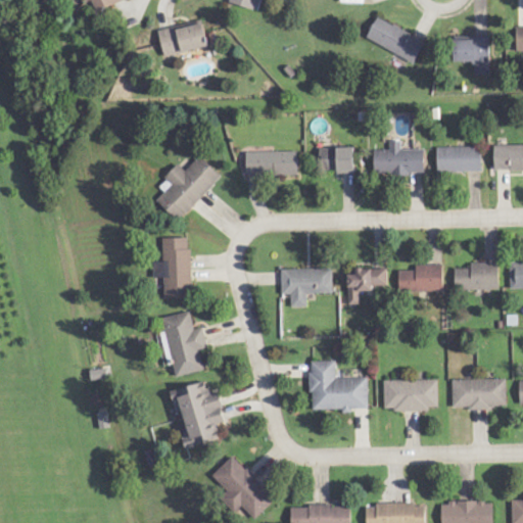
[(90,0),(95,12),(128,0),(90,0)]
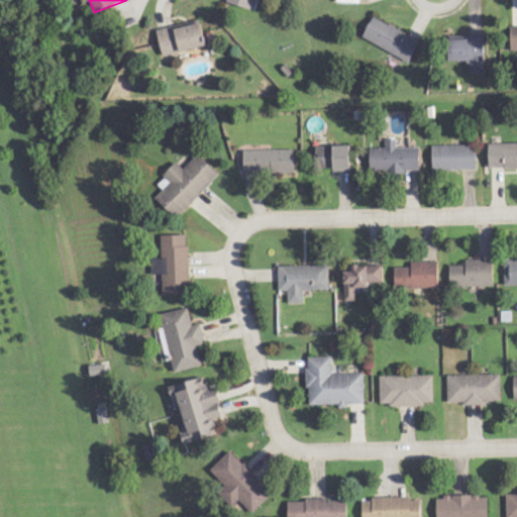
[(260,0),(228,0),(228,3),(257,11),(260,0)]
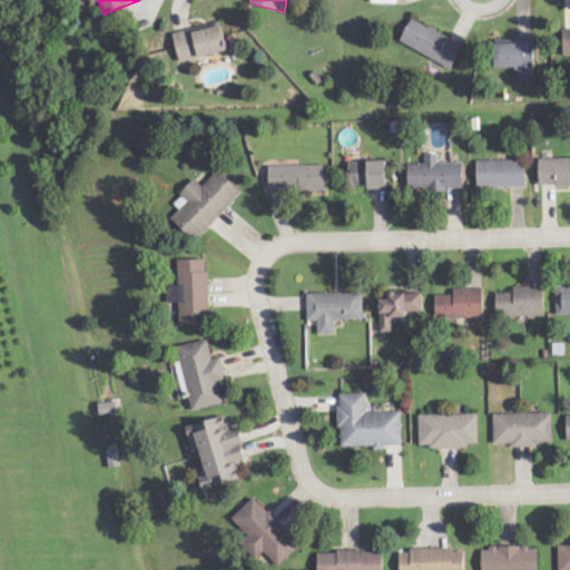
[(400,41),(452,69),(464,46),(412,18),(400,41)]
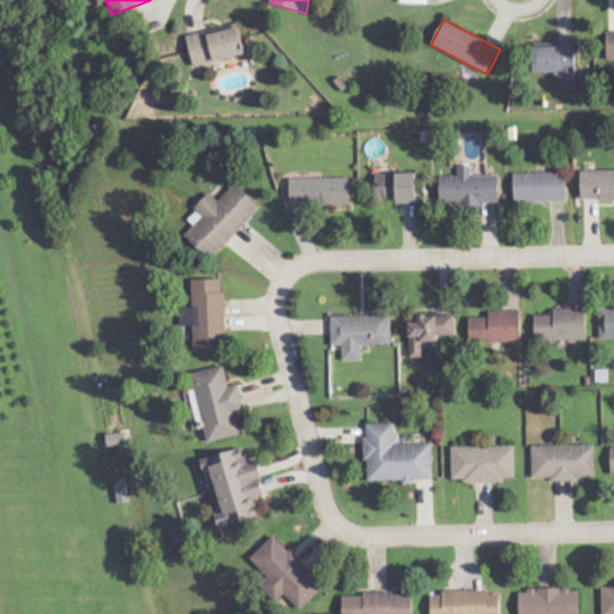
[(187,37),(193,66),(245,55),(239,26),(187,37)]
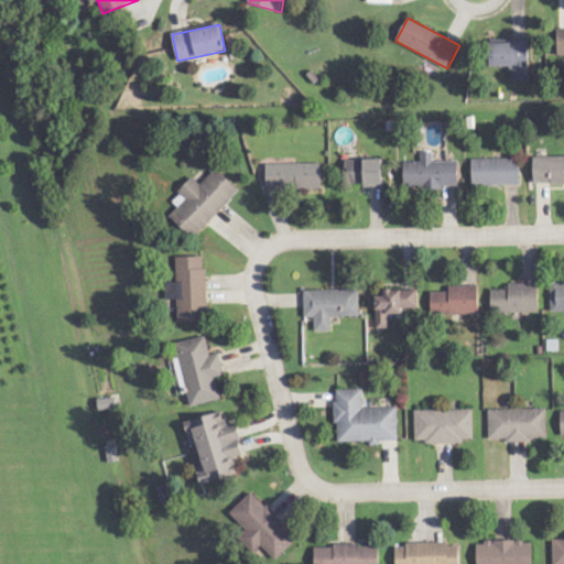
[(529,41),(491,42),(491,67),(512,67),(512,80),(529,80),(529,41)]
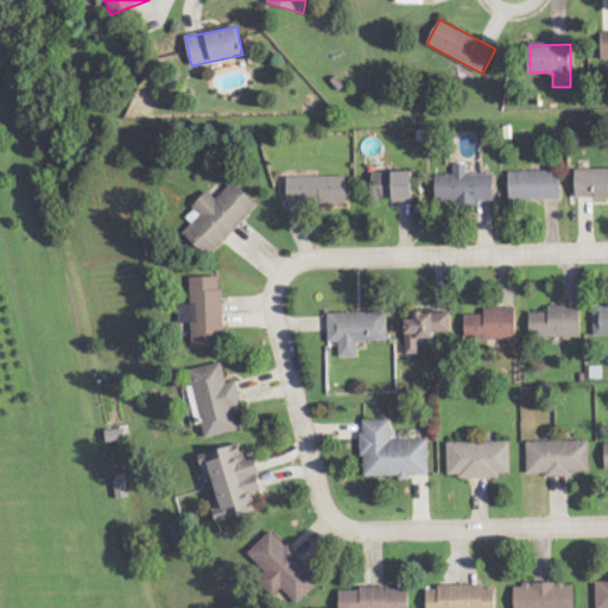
[(436,203),(494,202),(494,173),(468,173),(467,164),(454,164),(454,173),(436,175),(436,203)]
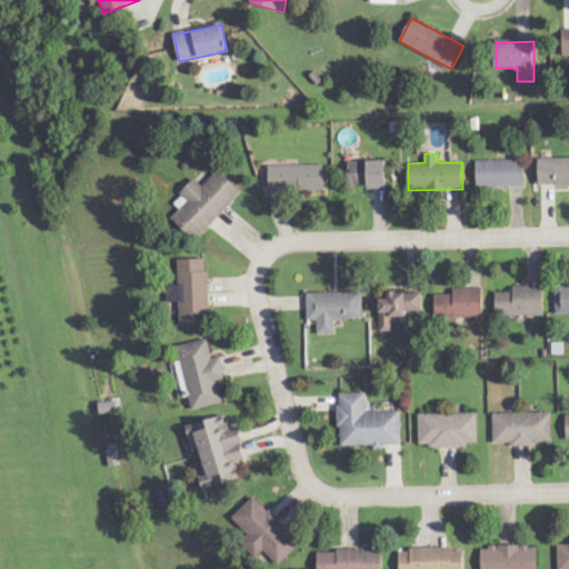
[(568,158),(539,159),(539,186),(568,185),(568,158)]
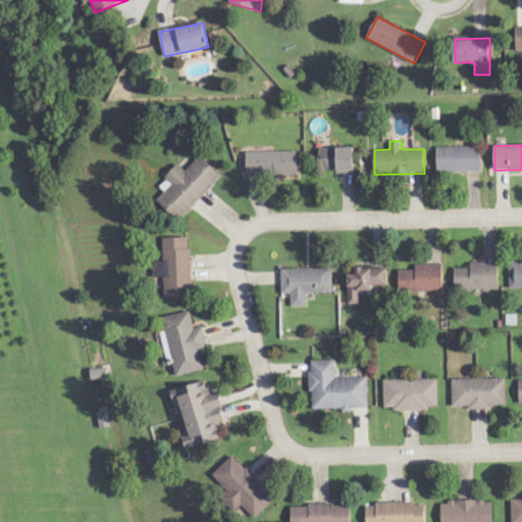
[(437,172),(482,171),(481,146),(437,147),(437,172)]
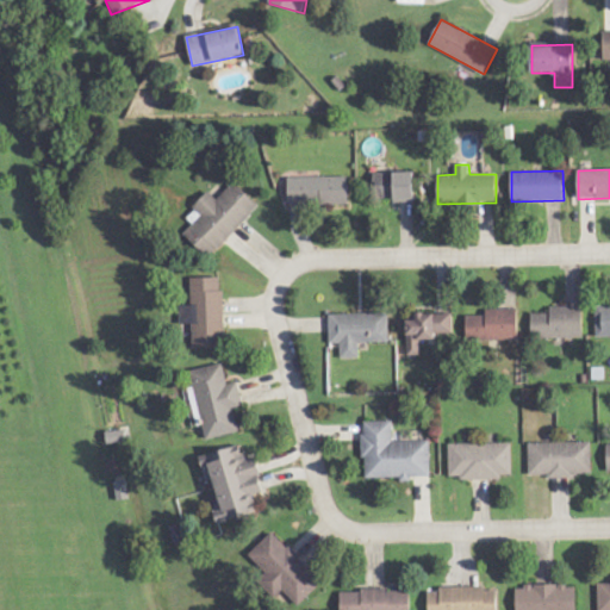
[(414,172),(374,173),(375,201),(415,200),(414,172)]
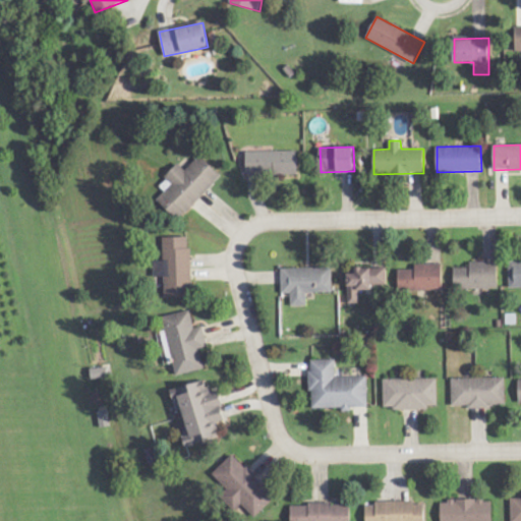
[(246,152),(246,175),(297,174),(297,151),(246,152)]
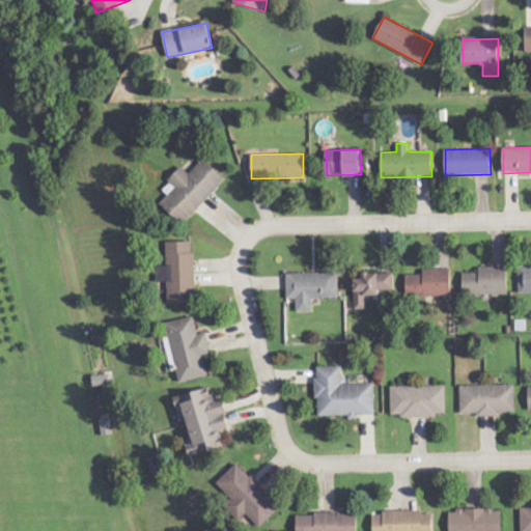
[(161,203),(183,225),(226,179),(204,159),(190,173),(183,167),(162,189),(168,195),(161,203)]
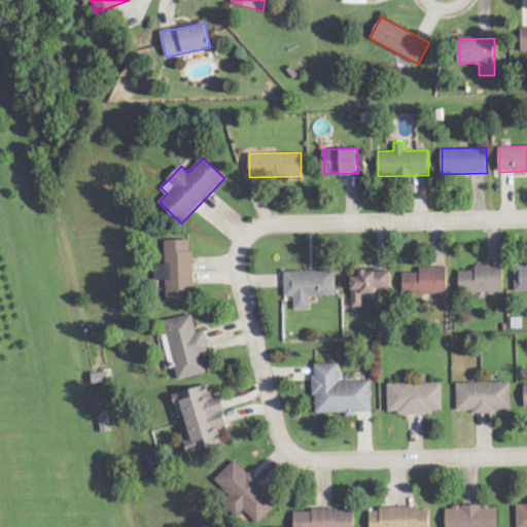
[(194,301),(192,240),(166,240),(166,264),(156,265),(156,281),(166,281),(167,302),(194,301)]
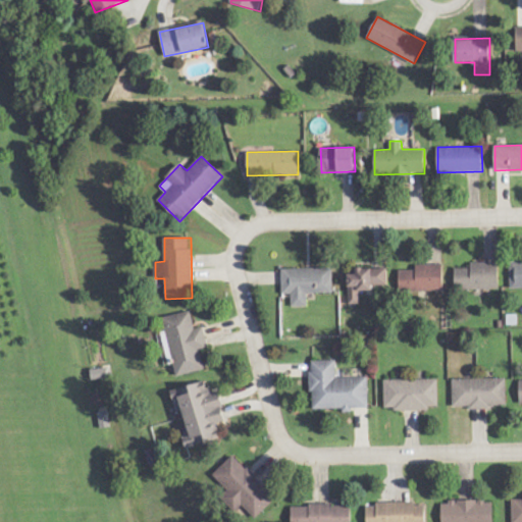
[(521,288),(521,261),(509,262),(510,289),(521,288)]
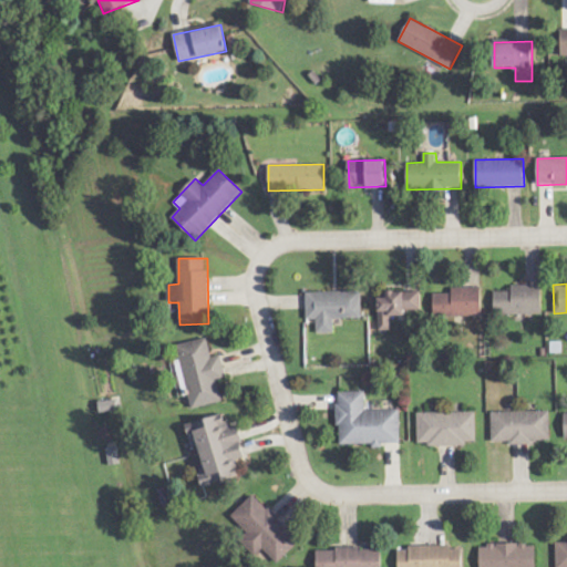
[(494,291),(494,315),(542,313),(542,285),(511,286),(511,291),(494,291)]
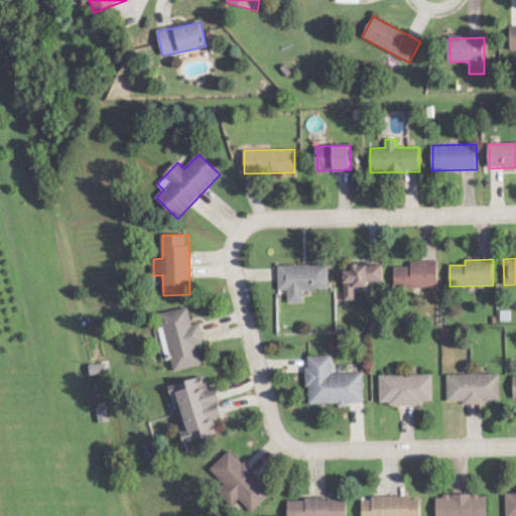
[(410,262),(410,267),(394,268),(395,288),(438,287),(437,262),(410,262)]
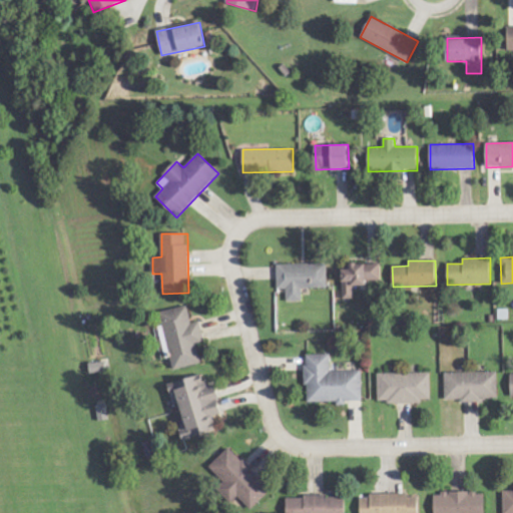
[(277,265),(277,290),(286,290),(287,302),(303,302),(302,289),(327,288),(326,264),(277,265)]
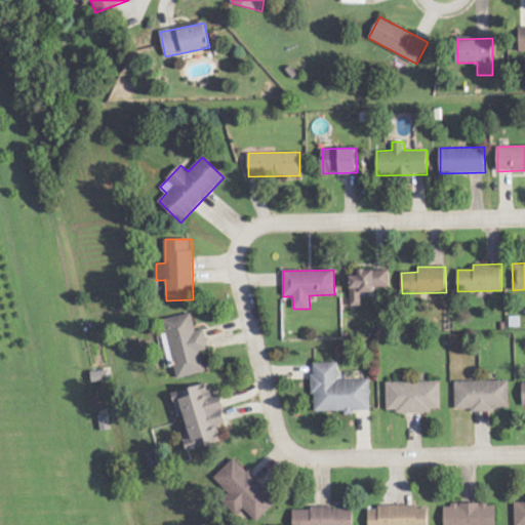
[(362,306),(361,292),(375,292),(375,288),(390,287),(390,270),(359,271),(359,276),(350,276),(351,306),(362,306)]
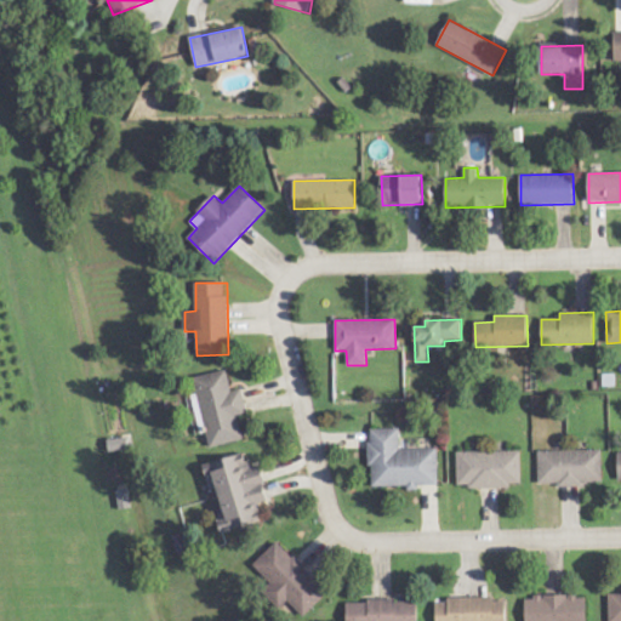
[(211,449),(244,440),(238,417),(248,415),(241,389),(232,392),(227,370),(194,379),(211,449)]
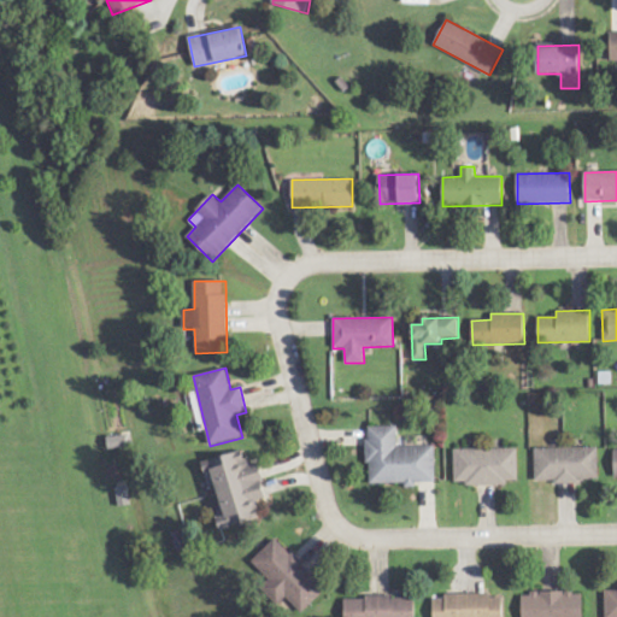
[(435,483),(435,446),(398,446),(398,427),(368,427),(369,485),(435,483)]
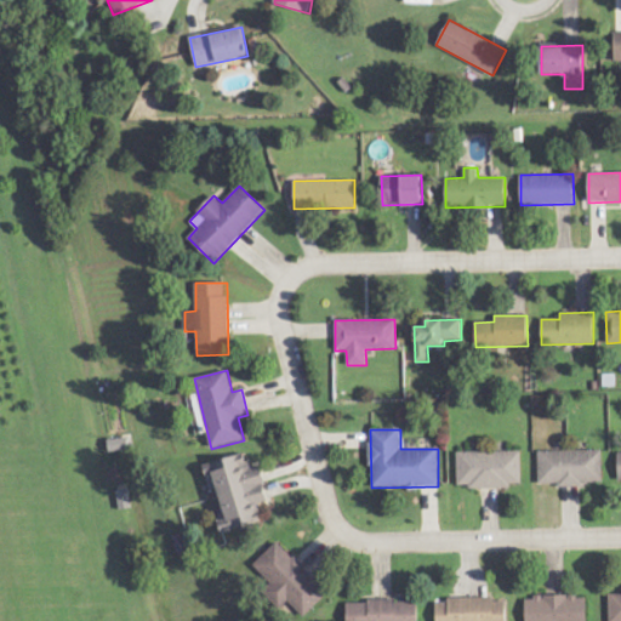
[(603,484),(602,450),(537,451),(539,486),(603,484)]
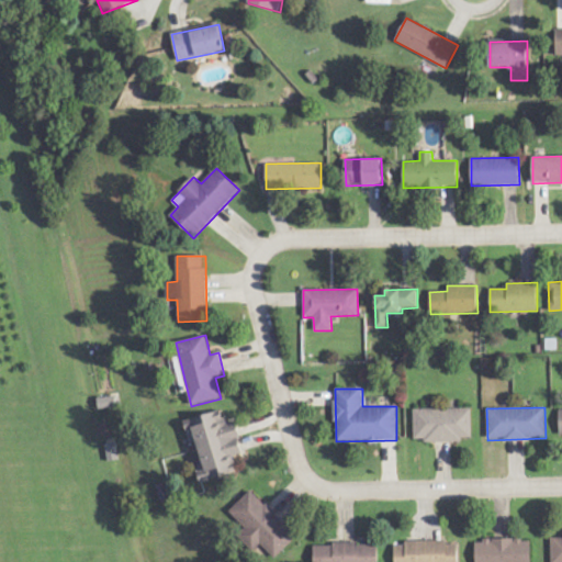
[(414,442),(462,441),(462,438),(472,438),(471,408),(413,409),(414,442)]
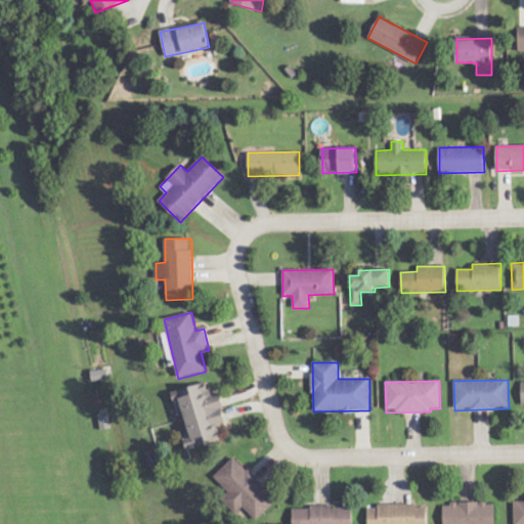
[(186,450),(221,441),(217,426),(227,423),(220,393),(211,396),(208,383),(172,393),(174,402),(181,400),(188,429),(181,431),(186,450)]
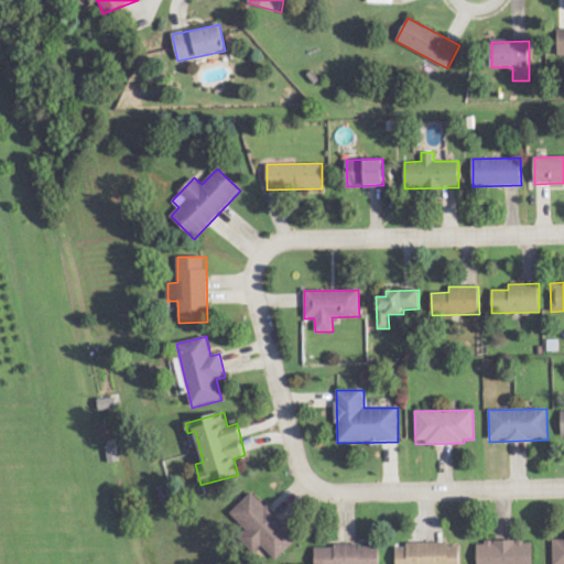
[(273,563),(299,539),(252,492),(230,514),(247,531),(243,533),(273,563)]
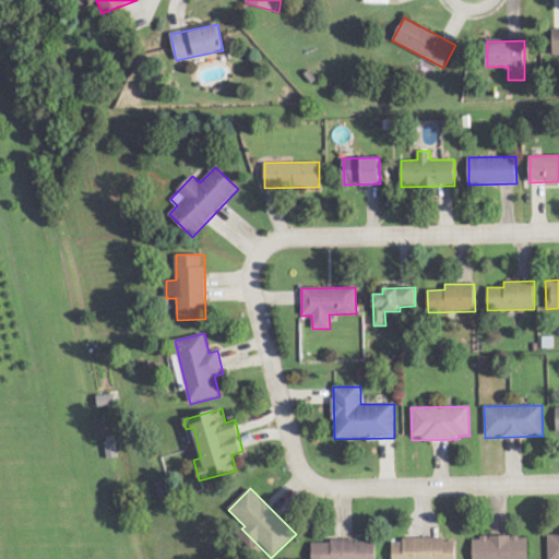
[(558,558),(558,534),(547,535),(547,558),(558,558)]
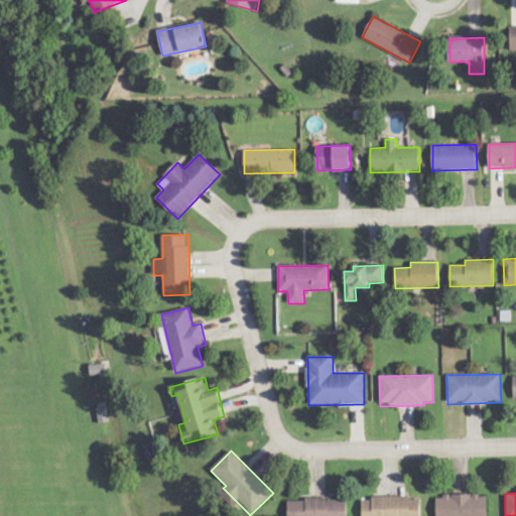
[(487,515),(487,495),(436,496),(436,515),(487,515)]
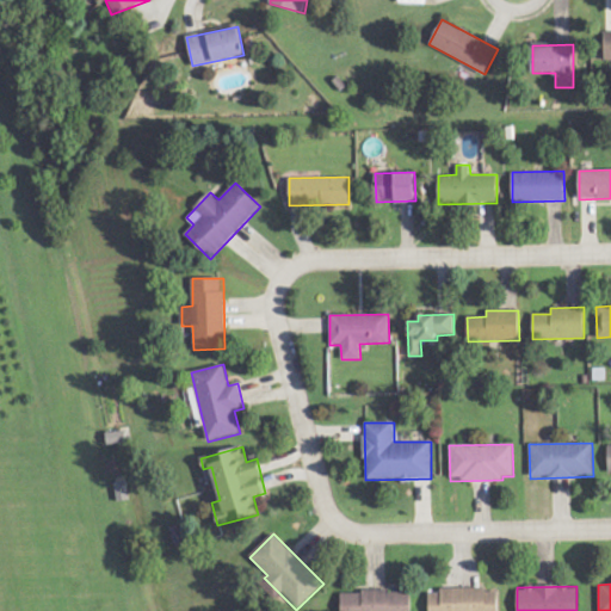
[(429,610),(498,610),(498,592),(486,592),(486,588),(429,590),(429,610)]
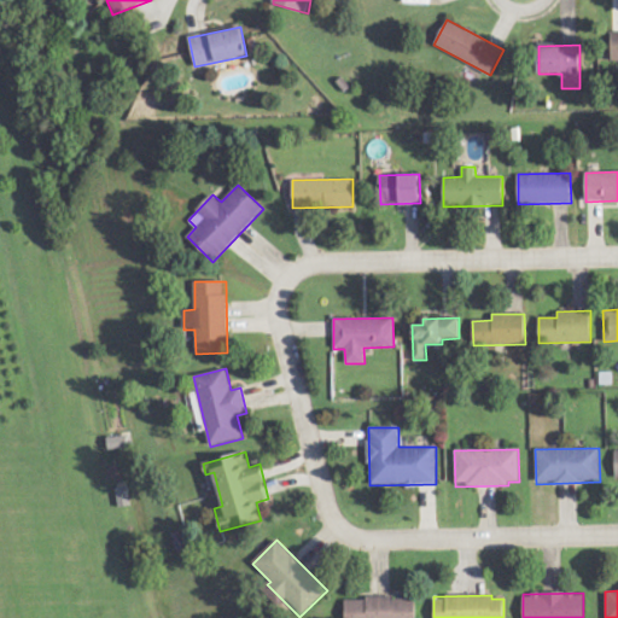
[(345,599),(345,617),(415,617),(415,598),(345,599)]
